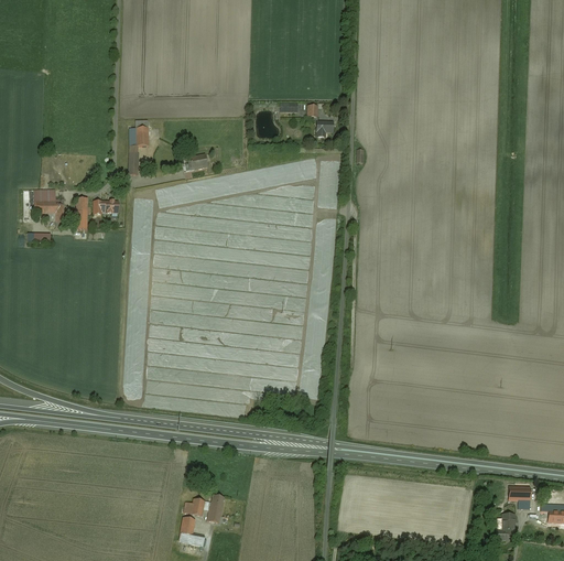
[(297,100),(280,100),(280,110),(297,111),(297,100)]
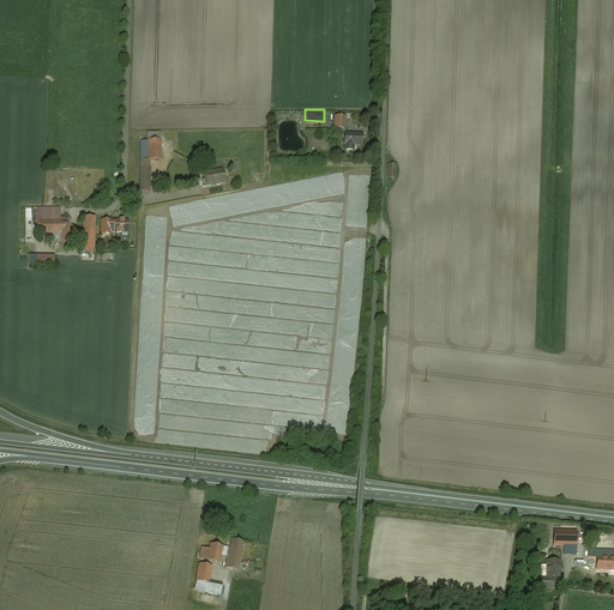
[(345,113),(335,113),(335,125),(345,125),(345,113)]
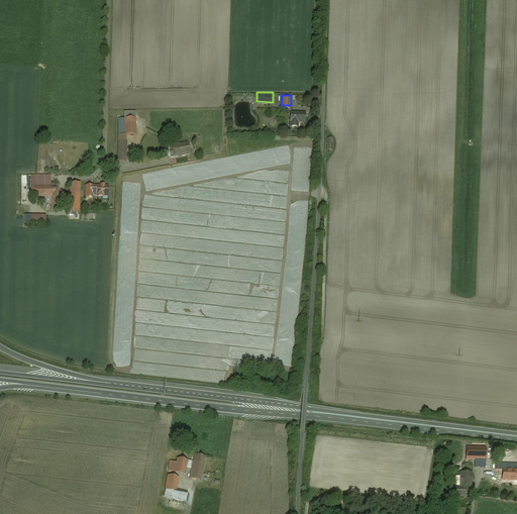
[(136,109),(123,109),(123,115),(118,115),(117,159),(127,159),(127,133),(136,133),(136,109)]
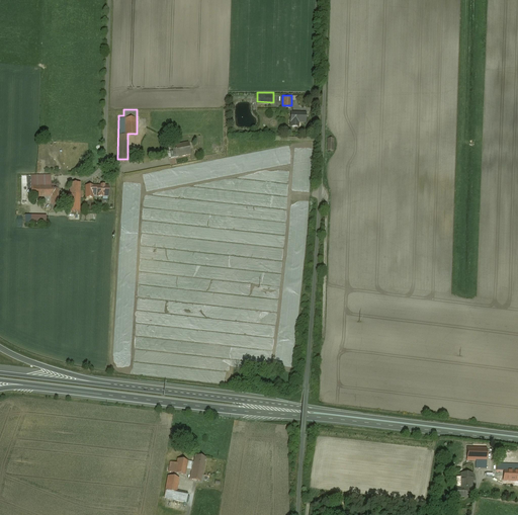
[(306,111),(291,110),(290,124),(297,124),(297,119),(305,119),(306,111)]
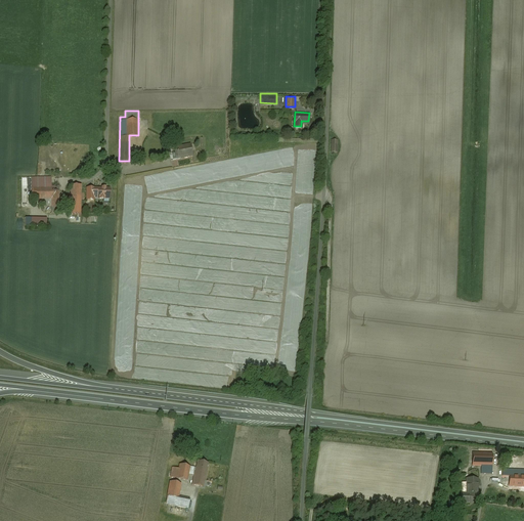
[(189,141),(175,145),(177,157),(192,154),(189,141)]
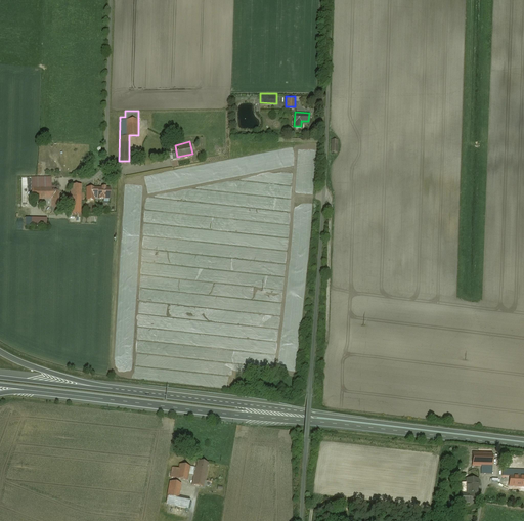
[(51,175),(32,174),(31,197),(41,198),(41,203),(51,203),(51,210),(58,210),(59,184),(51,183),(51,175)]
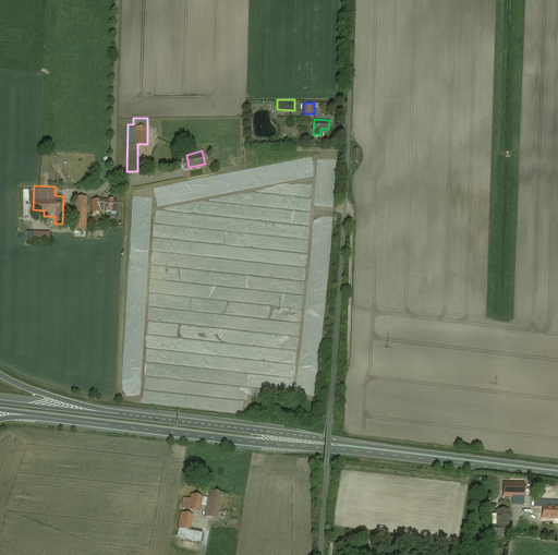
[(87,194),(74,194),(74,226),(86,226),(87,194)]
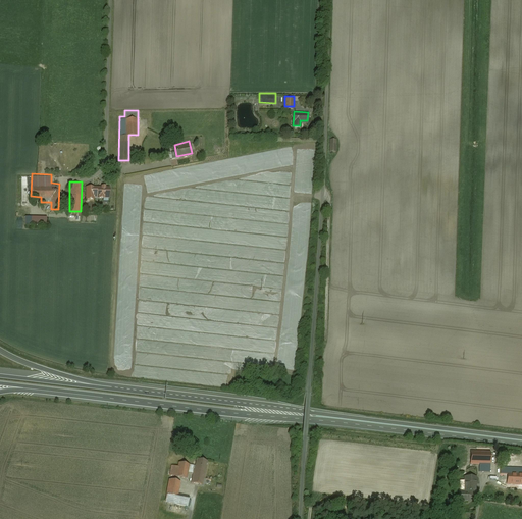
[(111,184),(87,184),(87,197),(96,197),(96,196),(111,195),(111,184)]
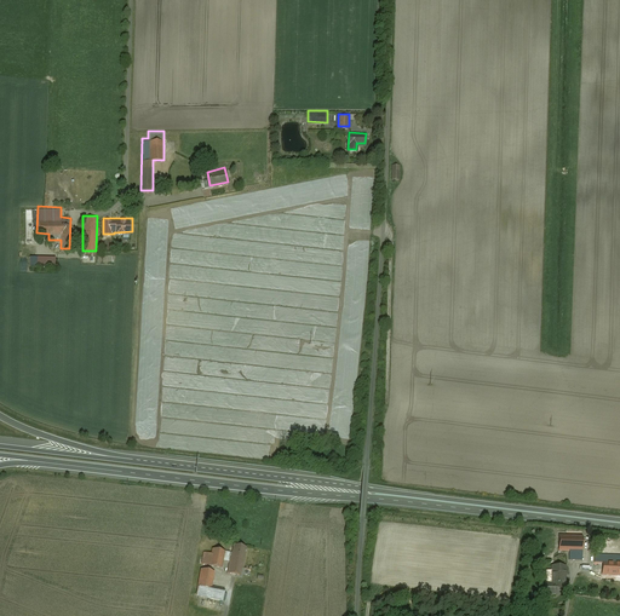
[(56,255),(38,254),(36,264),(56,265),(56,255)]
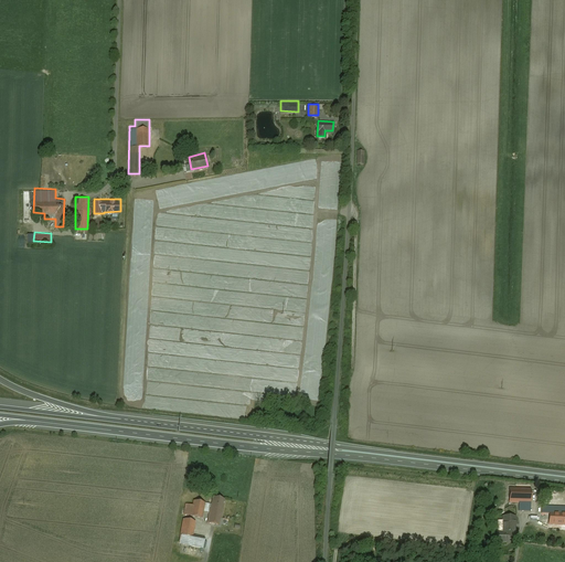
[(509,486),(509,500),(519,500),(519,508),(530,508),(531,487),(509,486)]
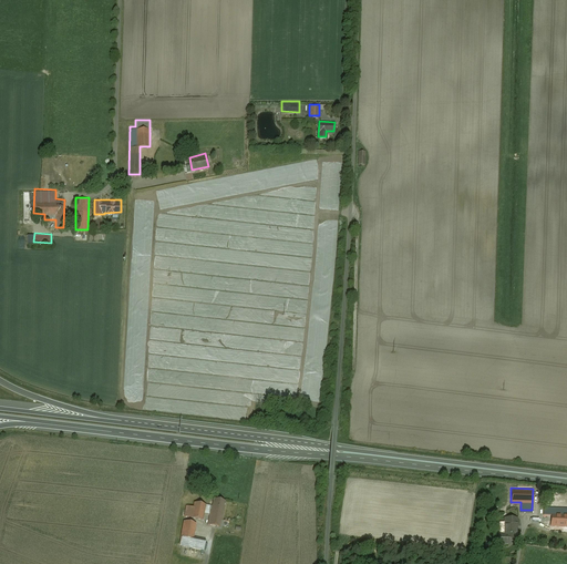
[(210,508),(207,522),(220,524),(225,499),(214,495),(212,509),(210,508)]
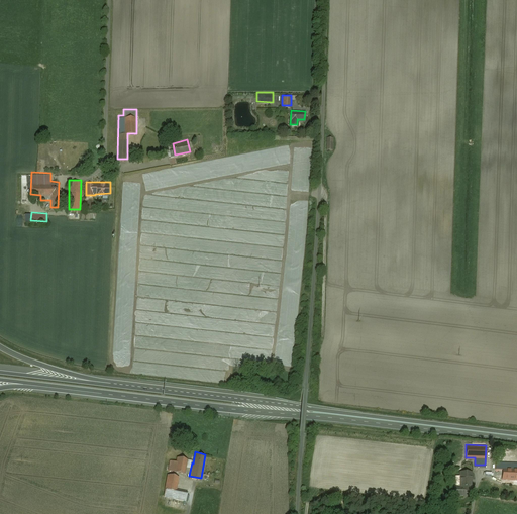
[(170,458),(169,468),(185,472),(187,457),(178,455),(177,459),(170,458)]
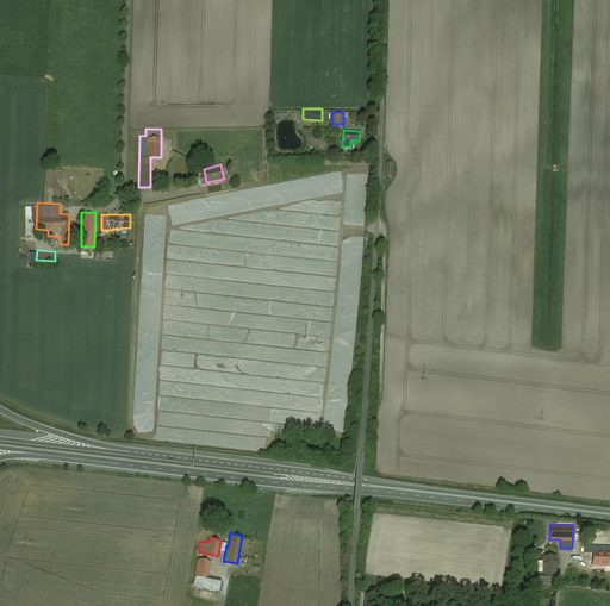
[(609,550),(593,550),(592,568),(609,568),(609,550)]
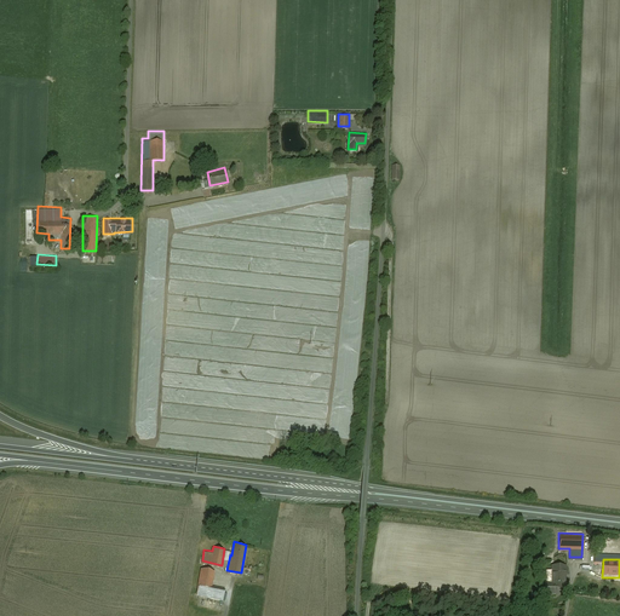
[(566,564),(552,563),(551,568),(551,580),(551,586),(557,586),(564,586),(564,571),(566,571),(566,564)]
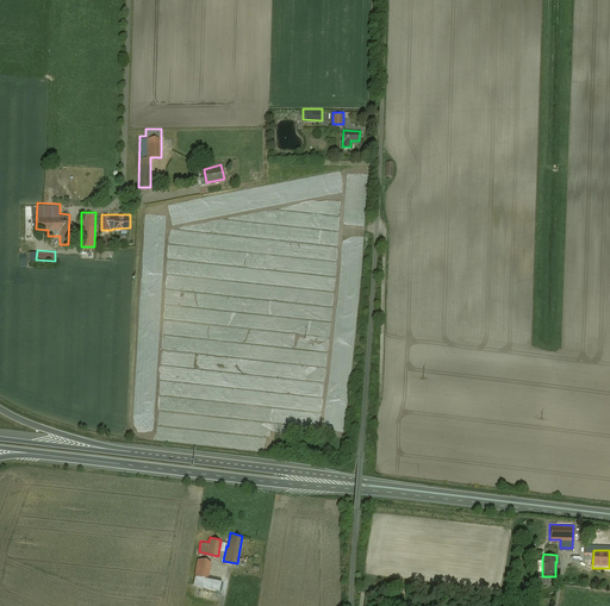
[(211,560),(198,557),(193,582),(219,588),(222,576),(207,574),(211,560)]
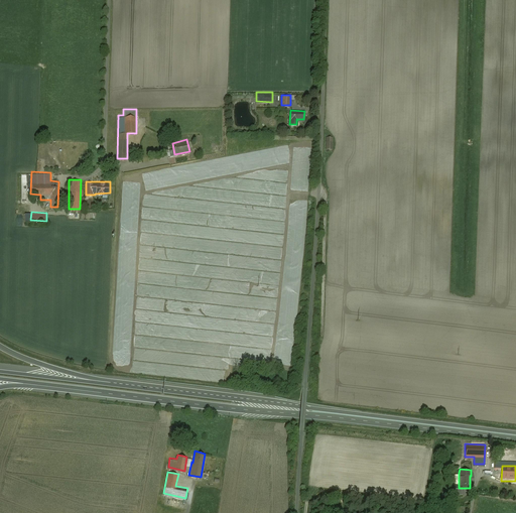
[(459,488),(459,483),(455,483),(454,483),(454,493),(464,493),(464,488),(459,488)]
